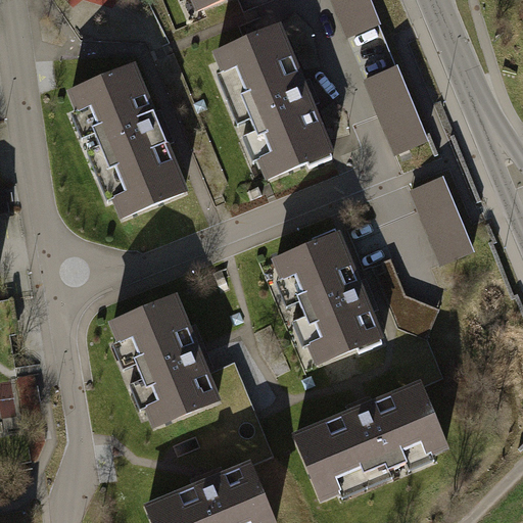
[(90,0),(116,13),(123,0),(90,0)]
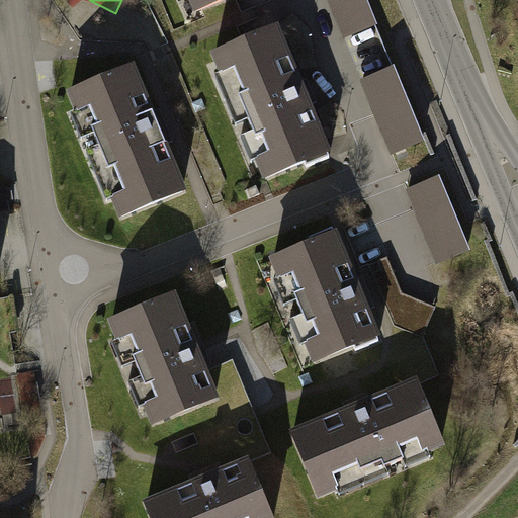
[(222,0),(181,0),(188,15),(222,0)]
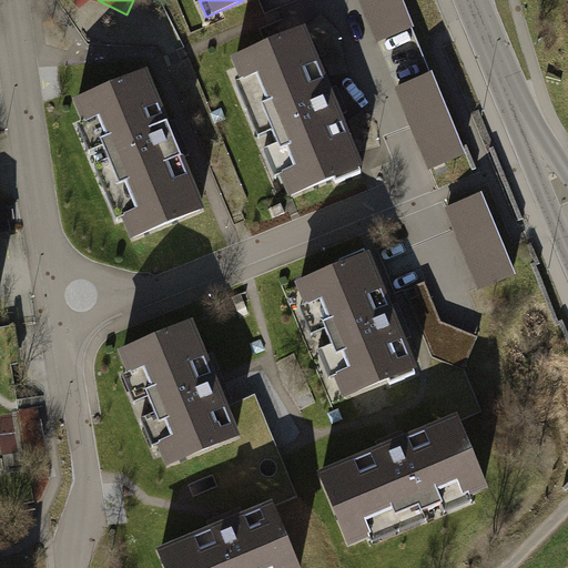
[(351,0),(371,48),(409,33),(395,0),(351,0)]
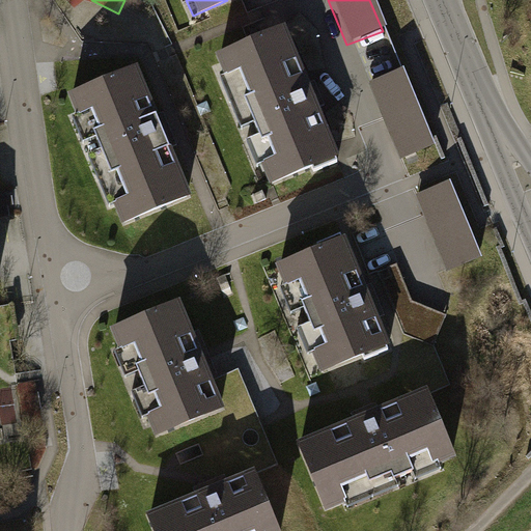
[(284,20),(206,50),(260,187),(338,157),(284,20)]
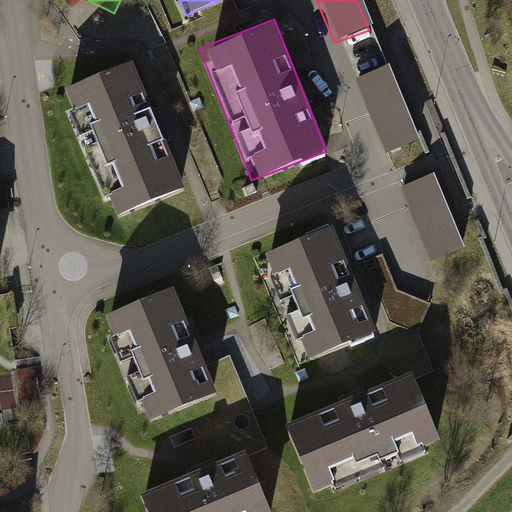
[(129,60),(56,92),(110,217),(183,186),(129,60)]
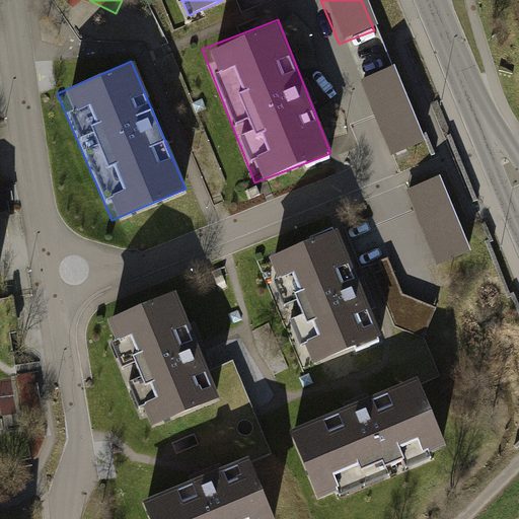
[(424,136),(391,67),(361,81),(392,150),(424,136)]
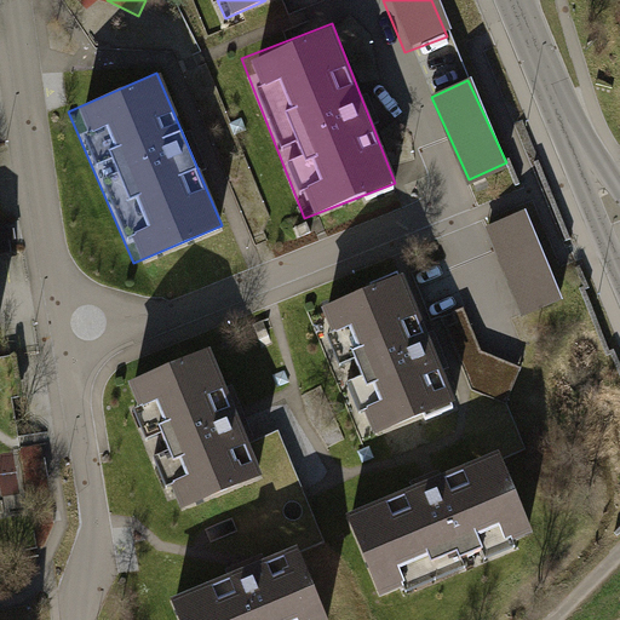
[(557,296),(518,213),(482,230),(520,313),(557,296)]
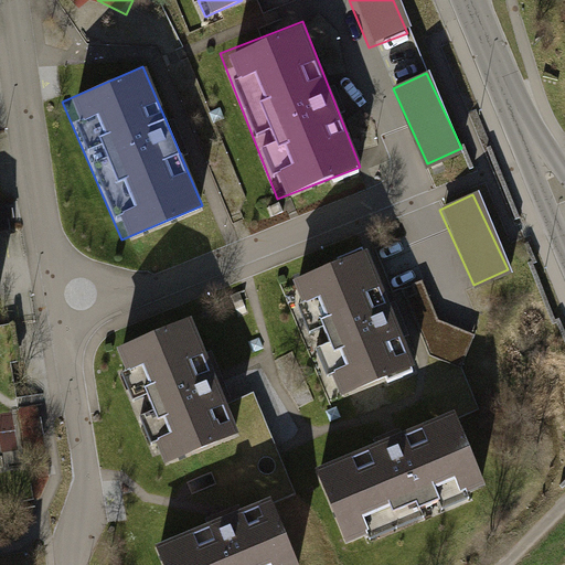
[(364,244),(277,281),(331,405),(418,368),(364,244)]
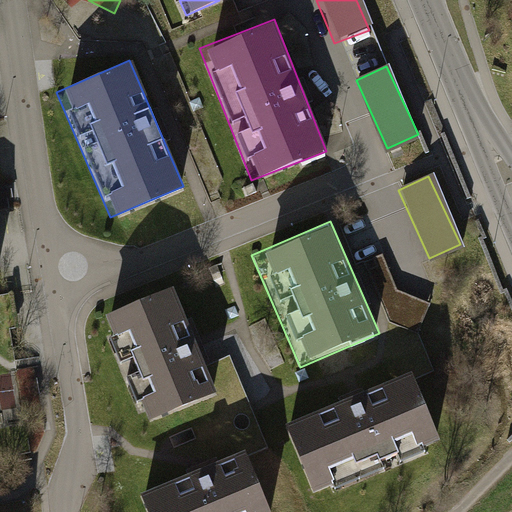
[(172,281),(98,310),(143,421),(217,392),(172,281)]
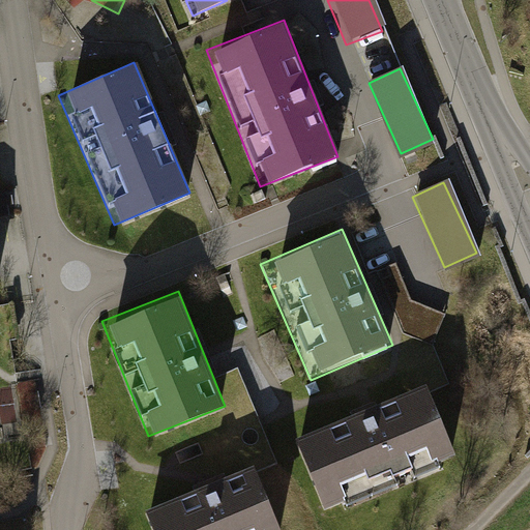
[(423,379),(286,436),(319,513),(455,457),(423,379)]
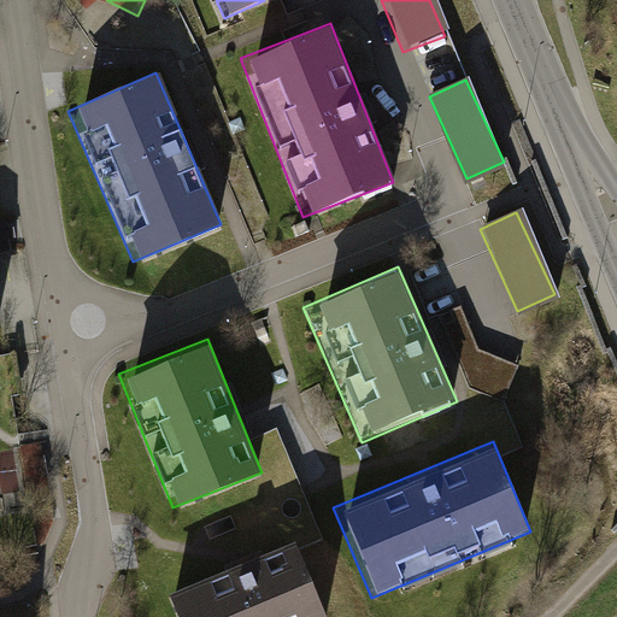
[(324,616),(293,540),(159,594),(168,616),(324,616)]
